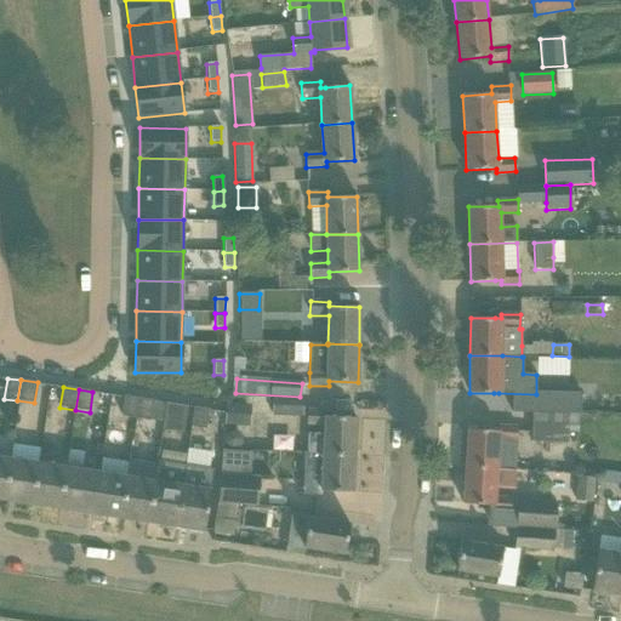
[(541,392),(540,414),(579,415),(580,415),(581,393),(541,392)]
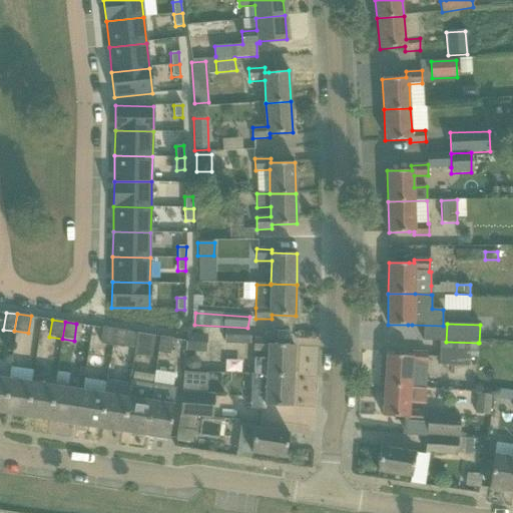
[(100,344),(110,346),(112,329),(102,328),(100,344)]
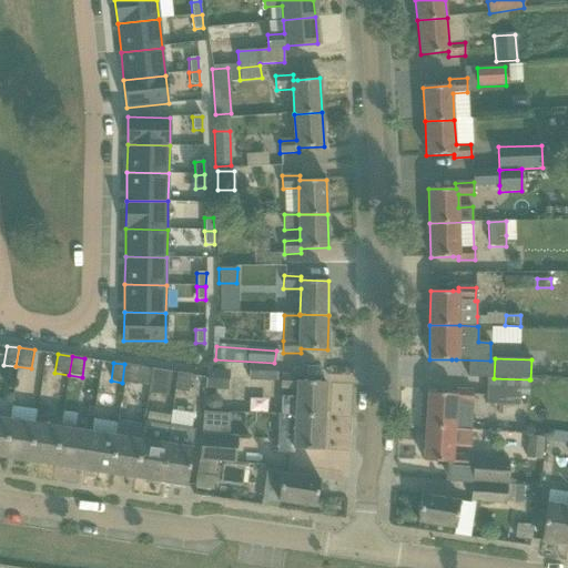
[(138,385),(139,384),(141,366),(124,364),(122,382),(122,383),(138,385)]
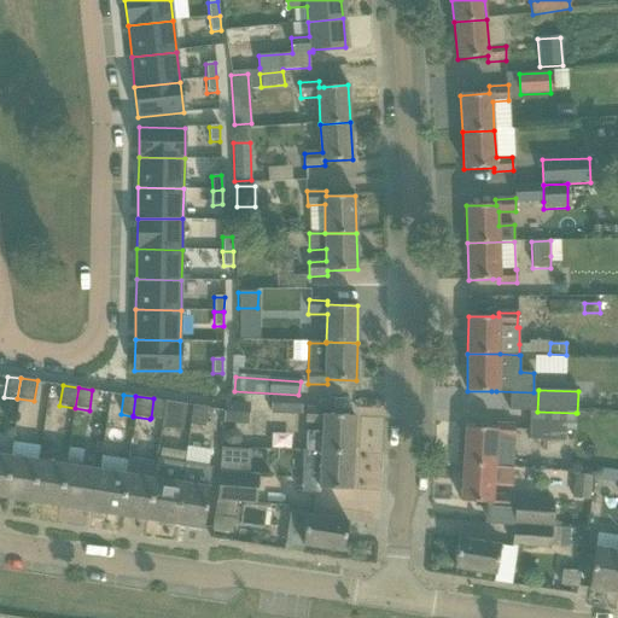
[(270,414),(301,415),(301,398),(272,396),(270,414)]
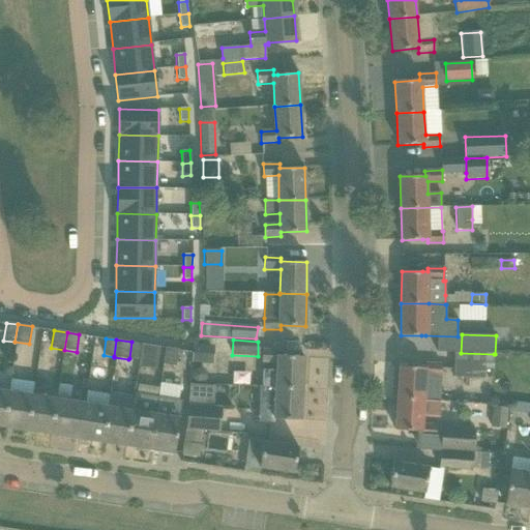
[(139,367),(156,370),(159,348),(142,345),(142,346),(140,360),(139,367)]
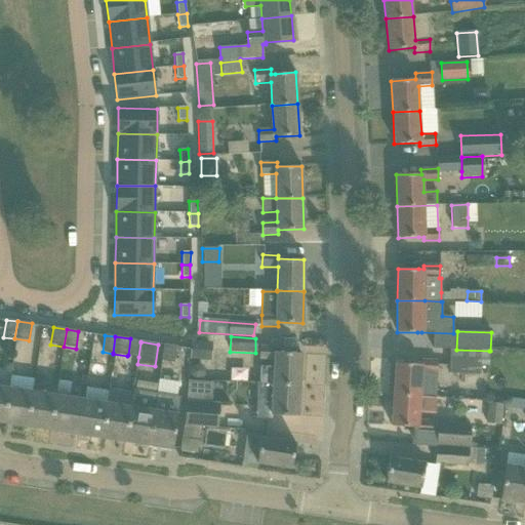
[(191,350),(190,360),(193,361),(211,361),(212,344),(191,341),(191,350)]
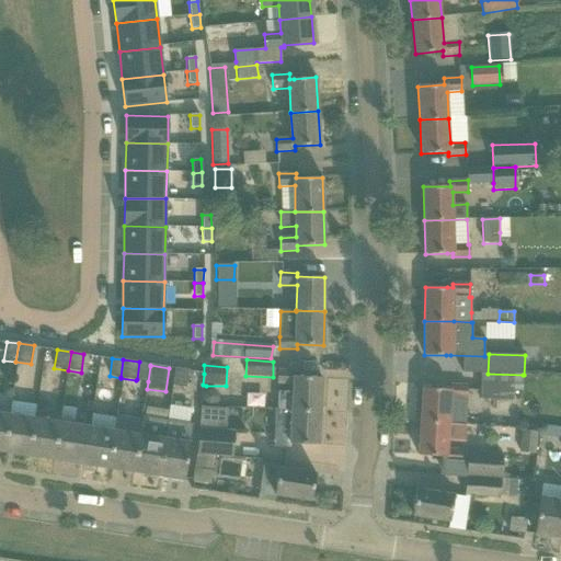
[(172,387),(185,389),(189,370),(174,367),(172,387)]
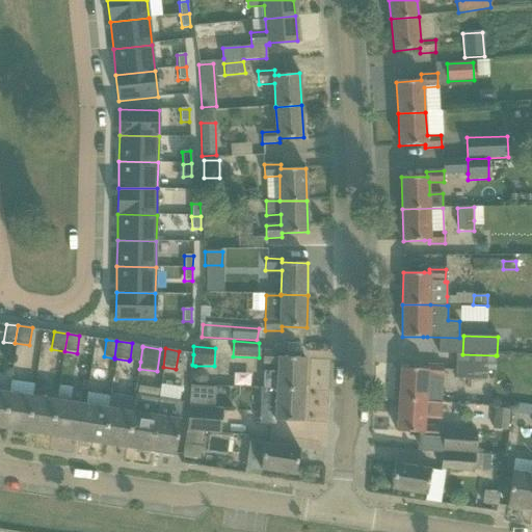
[(264,388),(303,390),(306,357),(280,356),(280,351),(264,350),(263,363),(277,364),(277,371),(265,371),(264,388)]
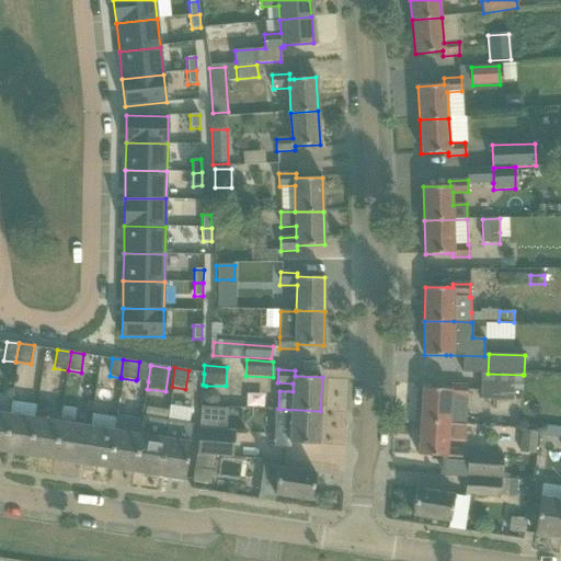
[(480,400),(513,401),(513,391),(522,391),(523,375),(510,375),(480,373),(479,386),(480,386),(480,400)]
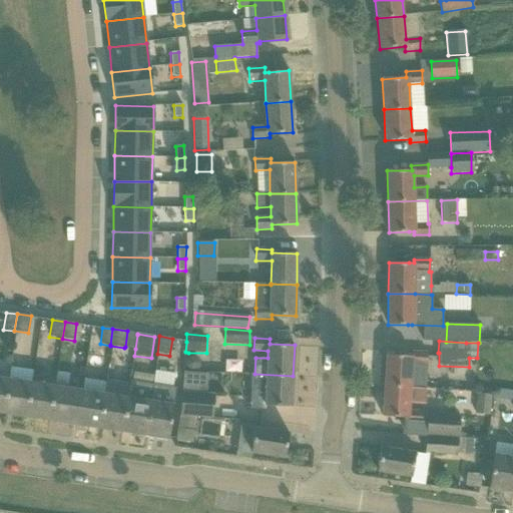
[(384,386),(426,388),(427,365),(427,352),(412,351),(412,356),(386,355),(384,386)]
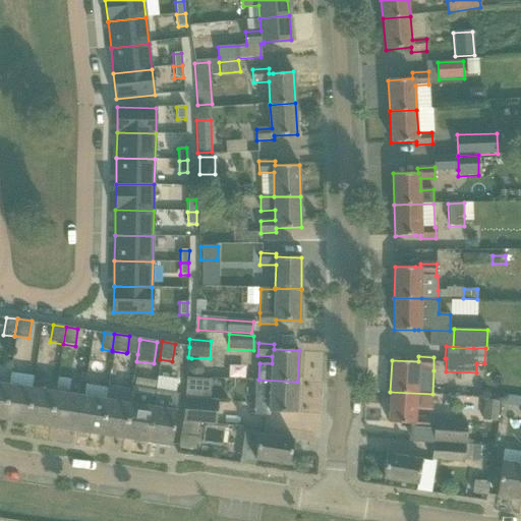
[(198,424),(216,425),(218,400),(197,399),(198,379),(186,378),(182,423),(198,424)]
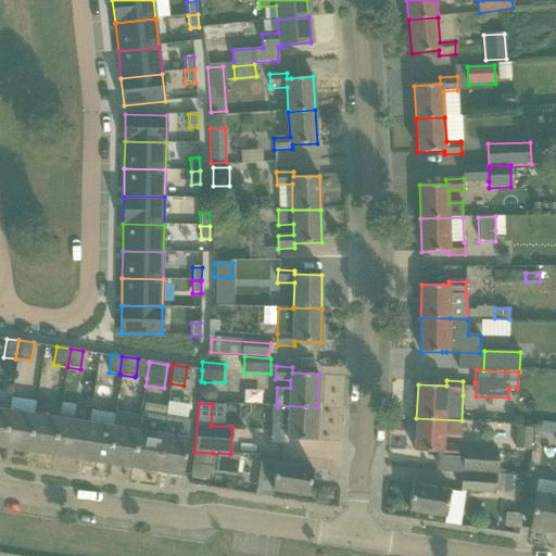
[(272,444),(288,444),(289,440),(315,441),(317,407),(276,405),(273,405),(272,422),(288,424),(287,431),(272,430),(272,444)]
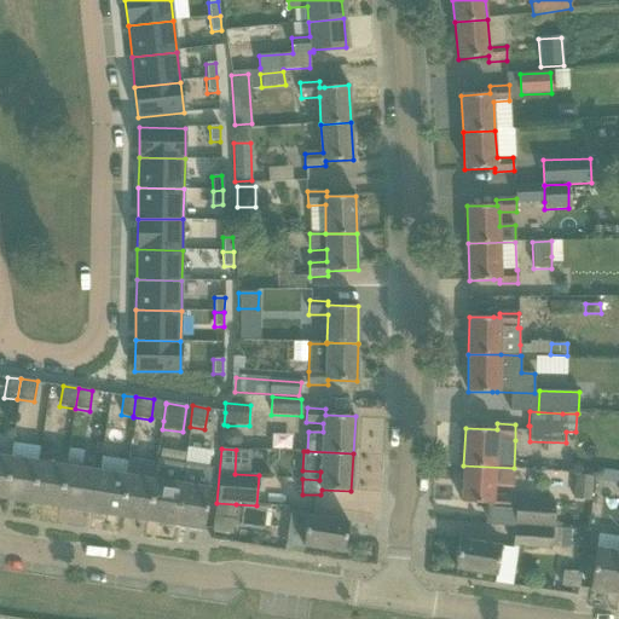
[(1,498),(30,503),(36,462),(7,458),(1,498)]
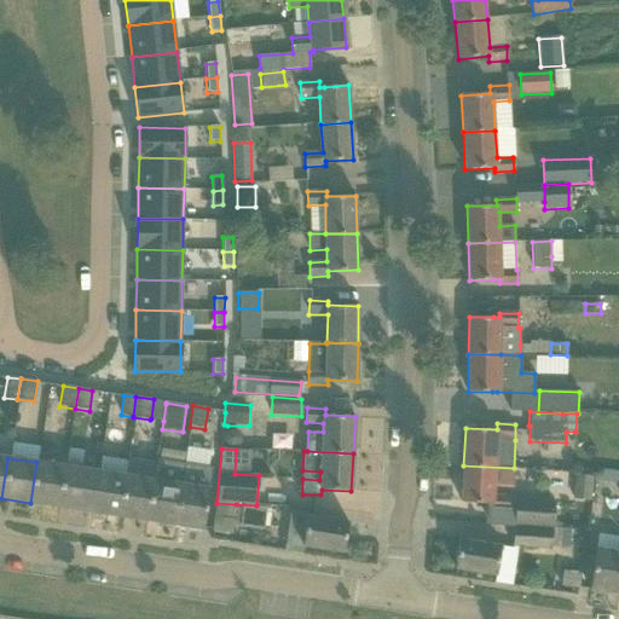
[(148,521),(175,526),(185,464),(157,460),(154,480),(148,521)]
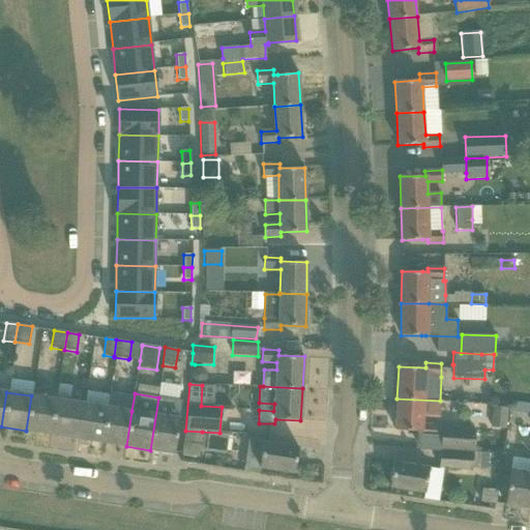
[(26,431),(51,435),(56,400),(31,395),(26,431)]
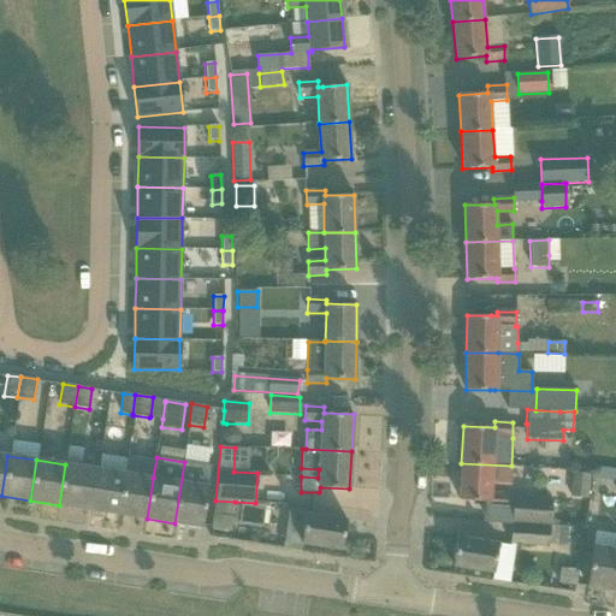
[(175,523),(202,527),(208,486),(211,467),(184,462),(175,523)]
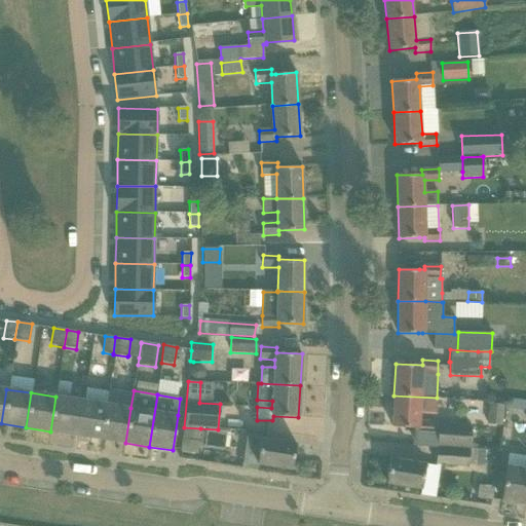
[(437,398),(393,396),(392,426),(417,428),(417,434),(435,435),(435,422),(420,421),(420,413),(436,414),(437,398)]
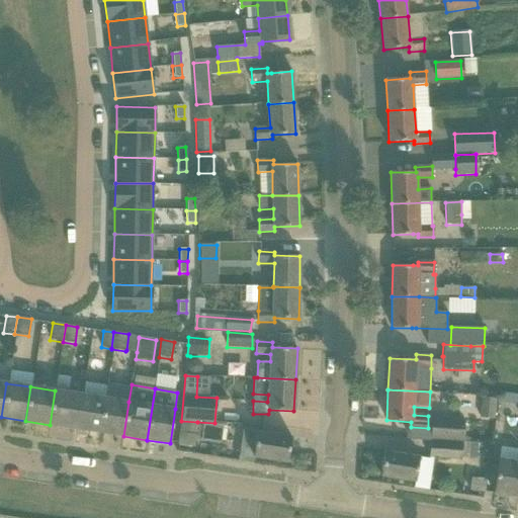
[(55,391),(50,425),(70,428),(74,428),(79,395),(77,394),(55,391)]
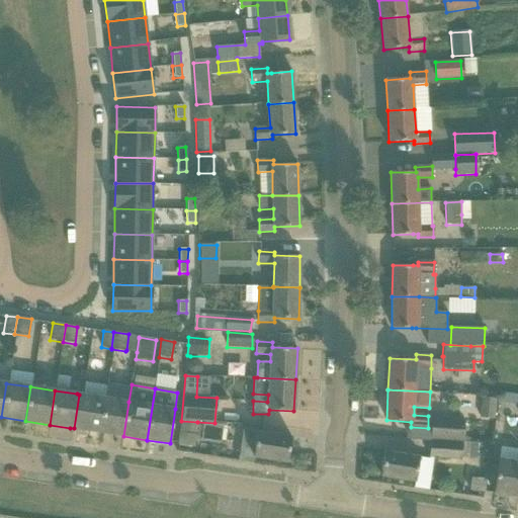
[(79,395),(74,428),(98,432),(103,398),(79,395)]
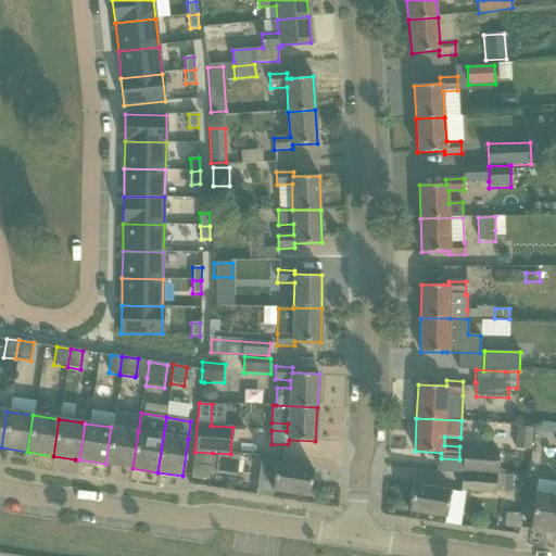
[(516,426),(514,449),(530,451),(532,428),(516,426)]
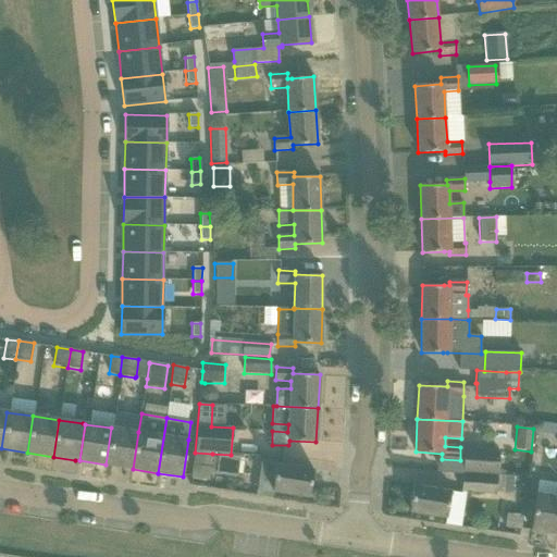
[(106,465),(133,469),(138,432),(113,429),(111,428),(106,465)]
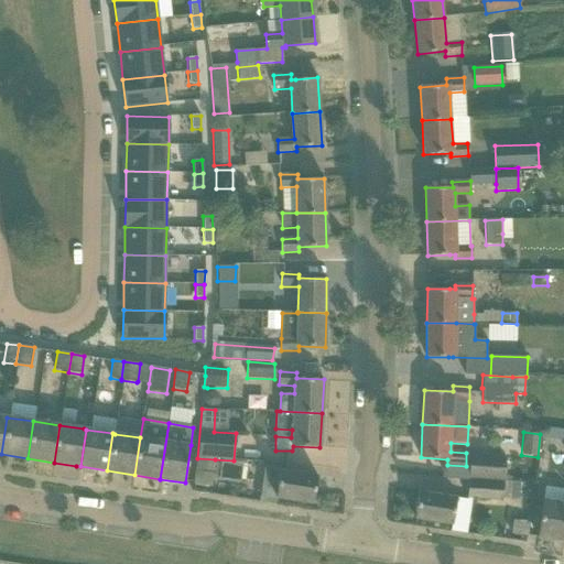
[(468,479),(503,481),(505,457),(470,455),(469,466),(468,479)]
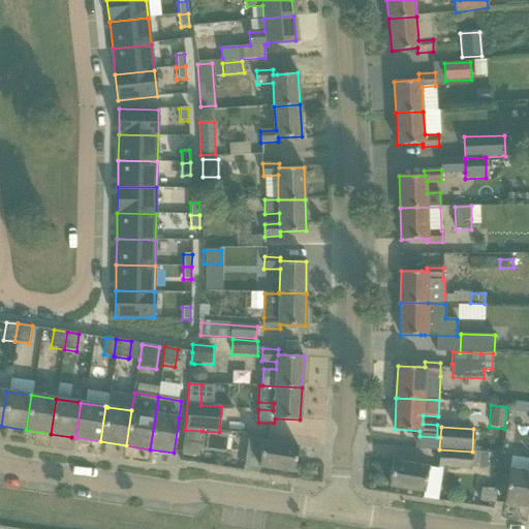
[(182,454),(198,457),(200,444),(199,444),(201,431),(185,430),(184,441),(182,454)]
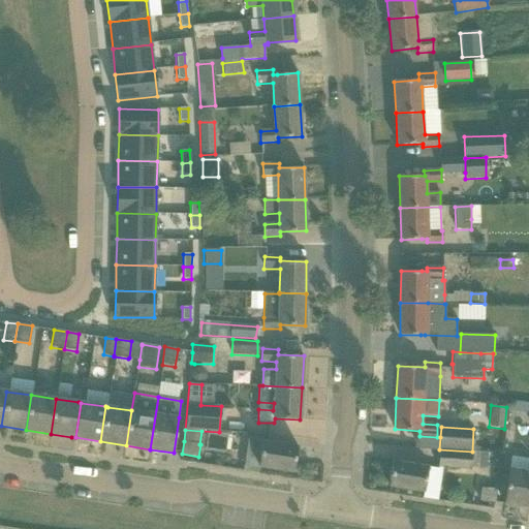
[(258,466),(293,471),(298,446),(262,441),(250,439),(246,464),(258,465),(258,466)]
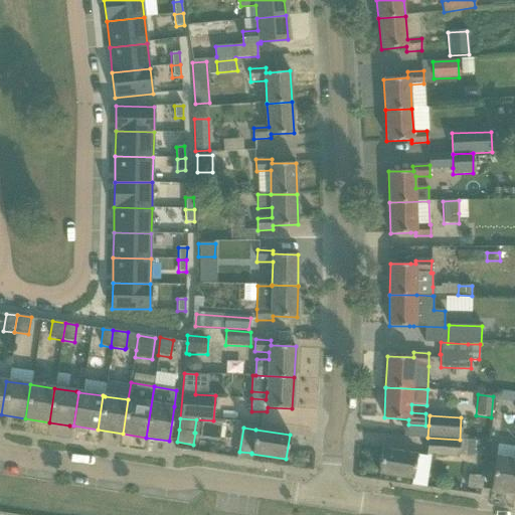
[(460,440),(427,438),(426,455),(459,457),(459,456),(466,456),(467,441),(460,440)]
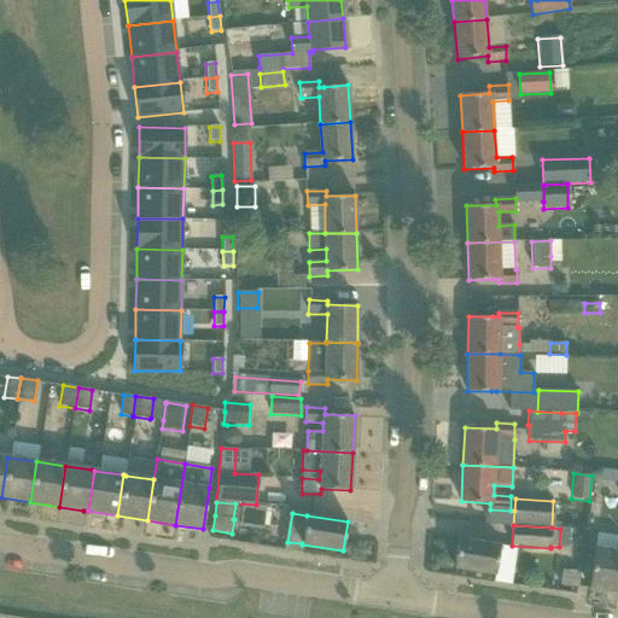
[(454,567),(495,575),(500,546),(459,540),(454,567)]
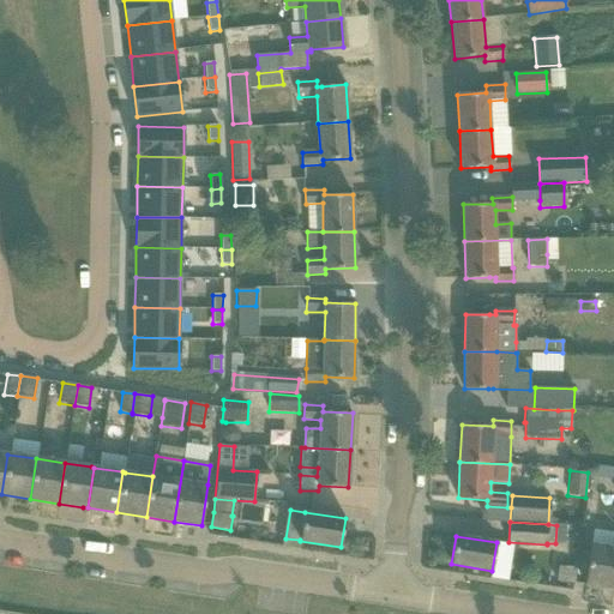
[(585,585),(613,589),(613,578),(613,547),(591,545),(585,585)]
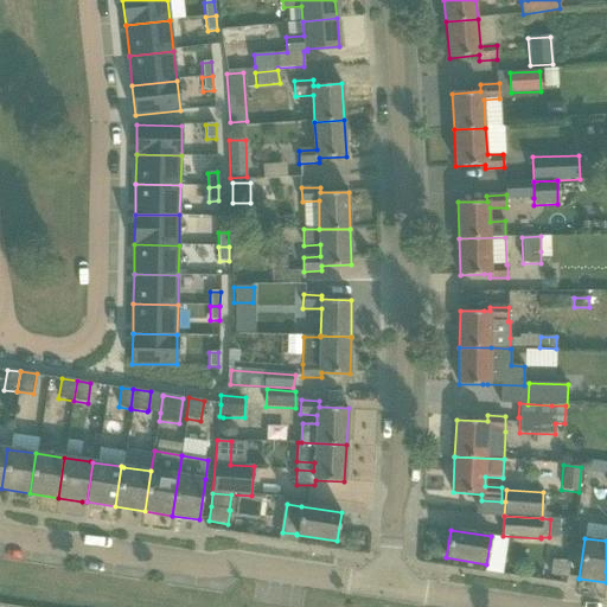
[(550,574),(568,576),(569,562),(553,560),(550,574)]
